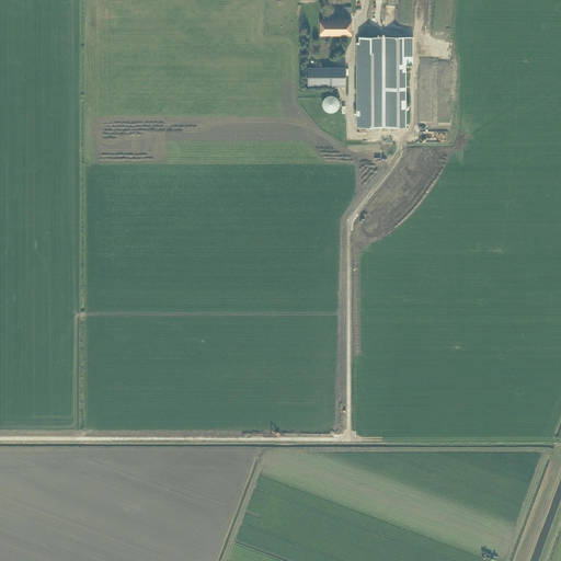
[(380,20),(382,0),(373,0),(371,19),(380,20)]
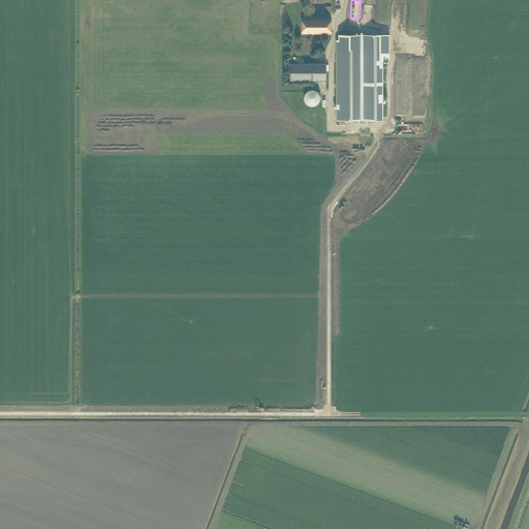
[(371,21),(372,0),(364,0),(363,20),(371,21)]
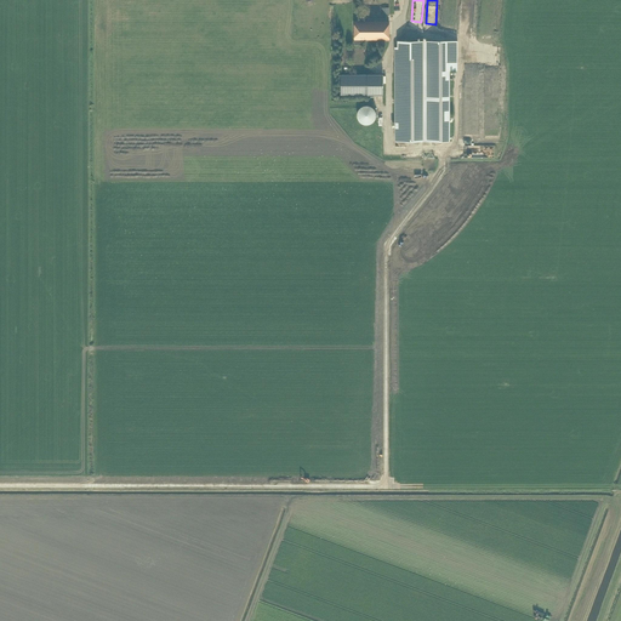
[(443,0),(440,29),(454,30),(456,0),(443,0)]
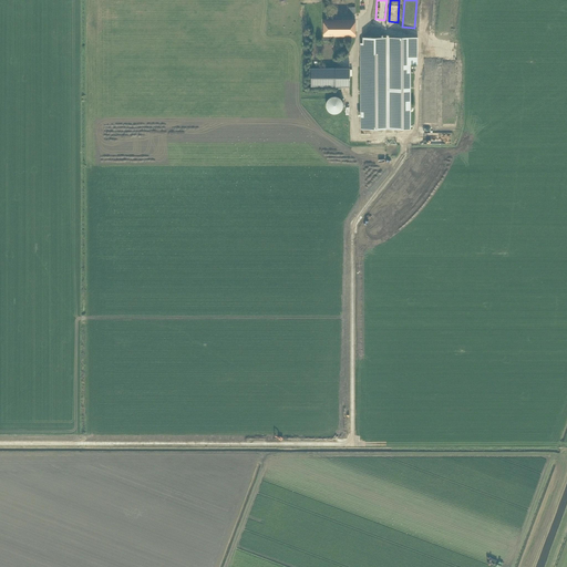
[(431,32),(433,0),(421,0),(419,31),(431,32)]
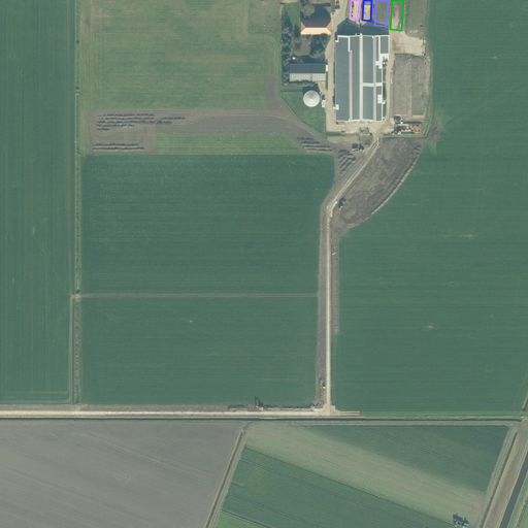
[(409,0),(406,31),(419,32),(421,0),(409,0)]
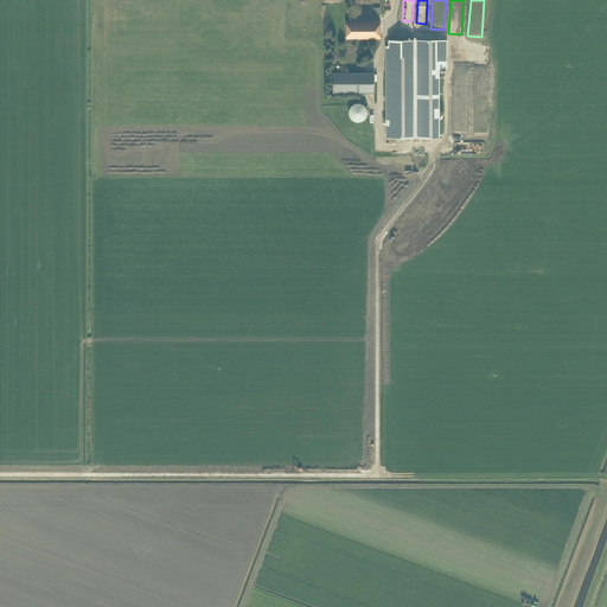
[(346,39),(381,39),(381,20),(346,21),(346,39)]
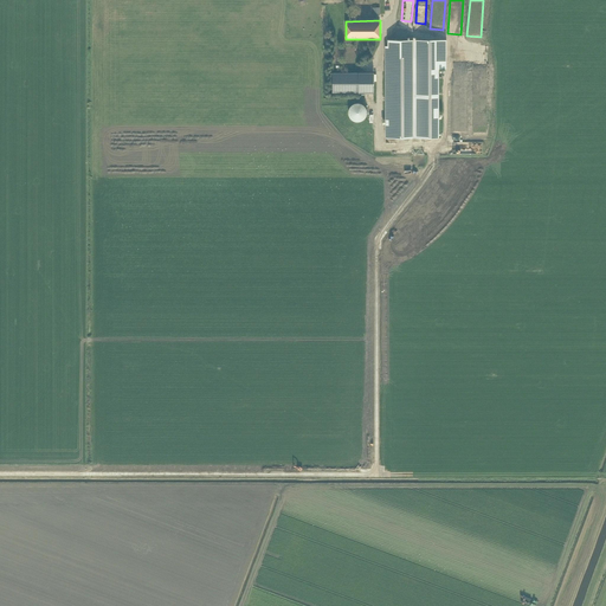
[(438,139),(437,40),(391,40),(391,139),(438,139)]
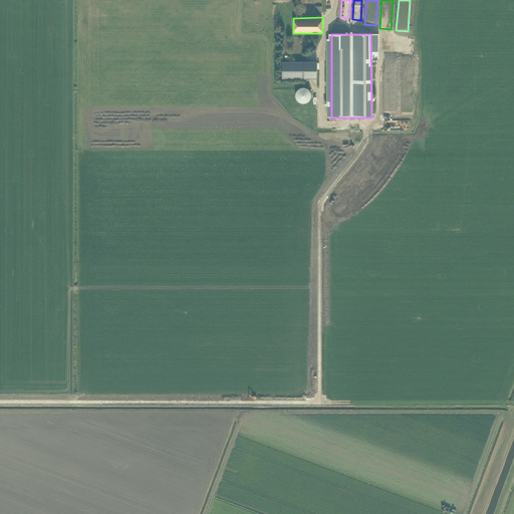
[(396,113),(396,53),(384,53),(384,113),(396,113)]
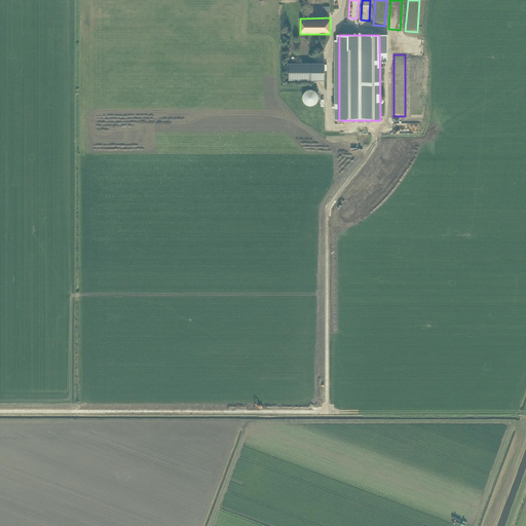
[(422,54),(410,54),(410,116),(422,116),(422,54)]
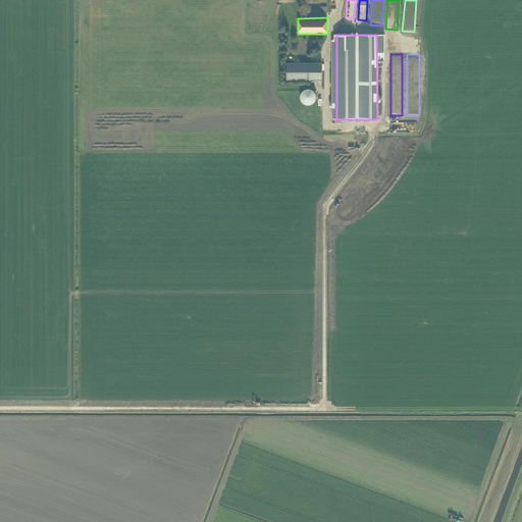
[(322,80),(322,62),(286,62),(286,80),(322,80)]
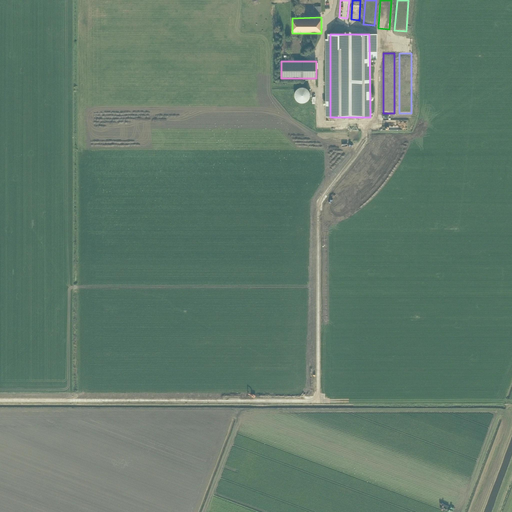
[(306,88),(305,87),(303,87),(302,87),(301,87),(300,87),(298,88),(297,89),(296,90),(296,91),(295,92),(295,93),(295,95),(295,96),(295,97),(296,99),(296,100),(297,101),(299,101),(300,102),(301,102),(302,102),(304,102),(305,102),(306,101),(307,100),(308,99),(309,98),(310,97),(310,96),(310,94),(310,93),(309,92),(309,91),(308,90),(307,89),(306,88)]
